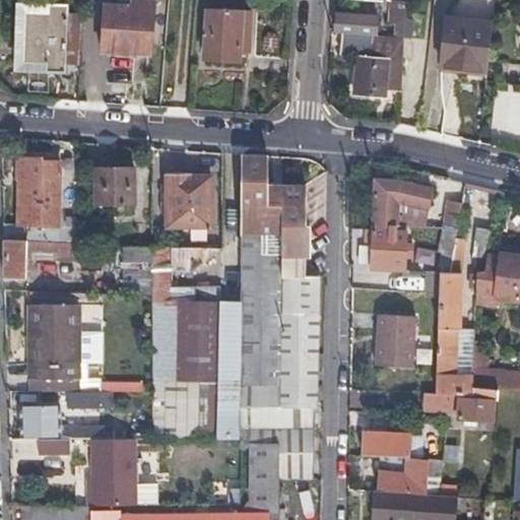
[(19,0),(14,68),(43,70),(44,62),(22,61),(24,10),(81,13),(81,3),(25,0),(19,0)]
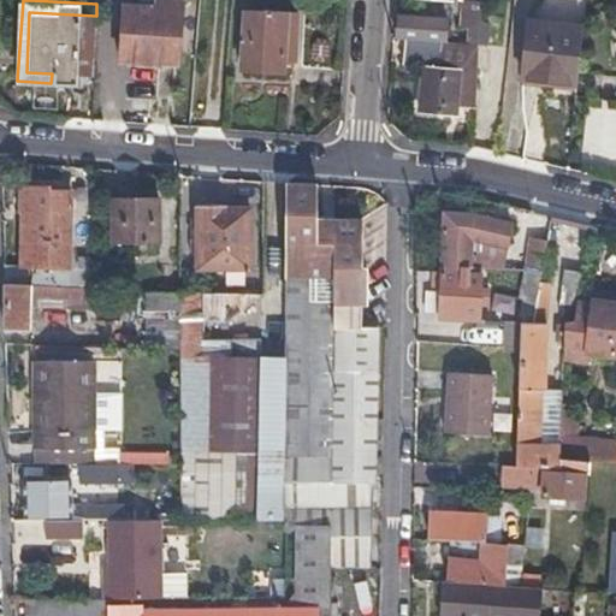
[(181,1),(167,0),(164,0),(154,0),(154,9),(122,6),(119,59),(177,61),(181,1)]
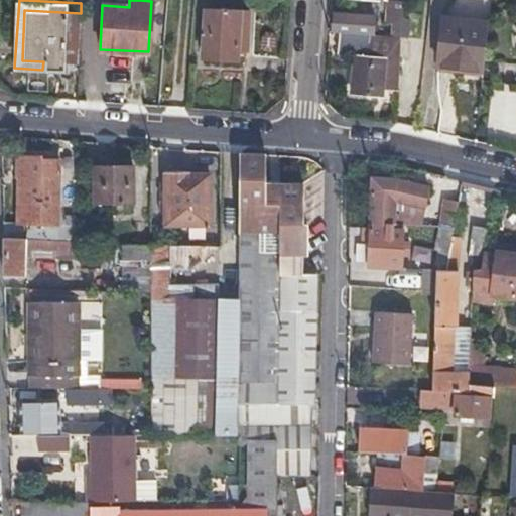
[(403,0),(387,0),(386,19),(402,20),(403,0)]
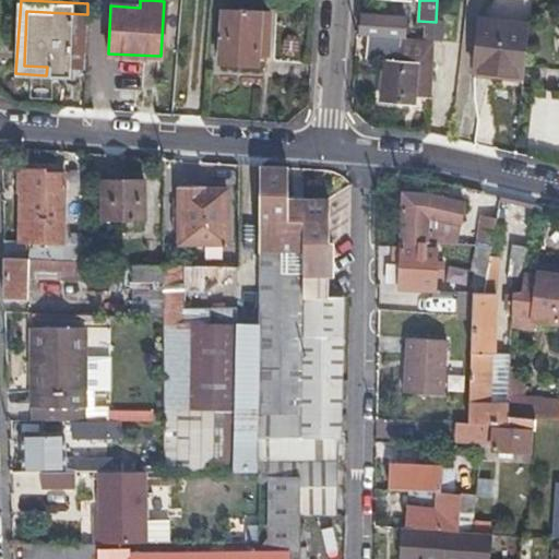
[(24,66),(47,67),(46,75),(69,76),(69,68),(84,69),(87,14),(26,11),(24,66)]
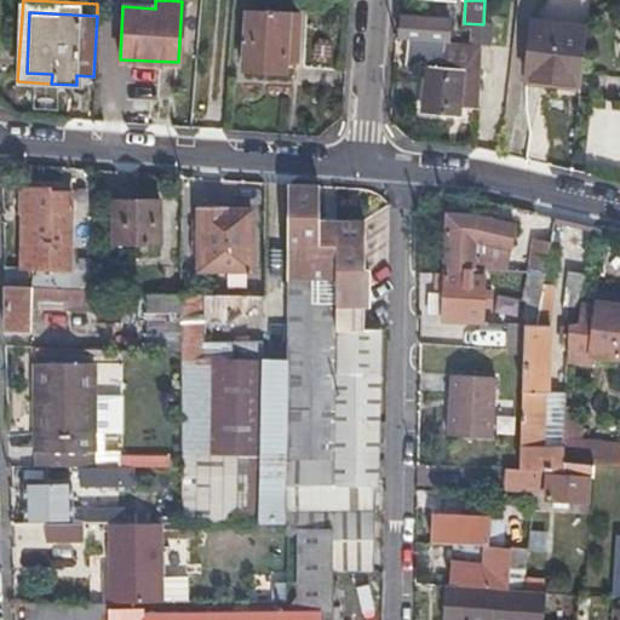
[(282,74),(282,67),(282,59),(294,59),(294,16),(245,15),(242,73),(282,74)]
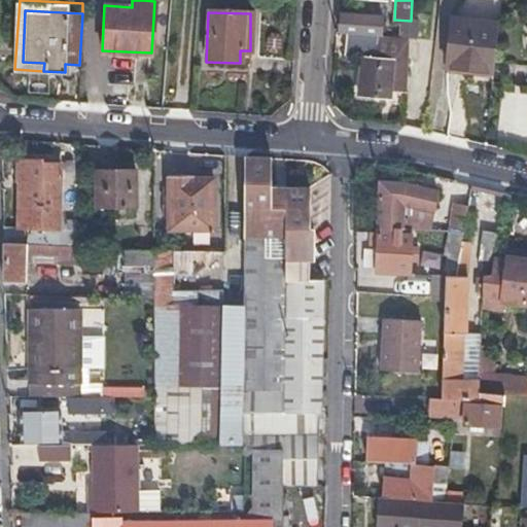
[(498,22),(452,15),(446,64),(493,69),(498,22)]
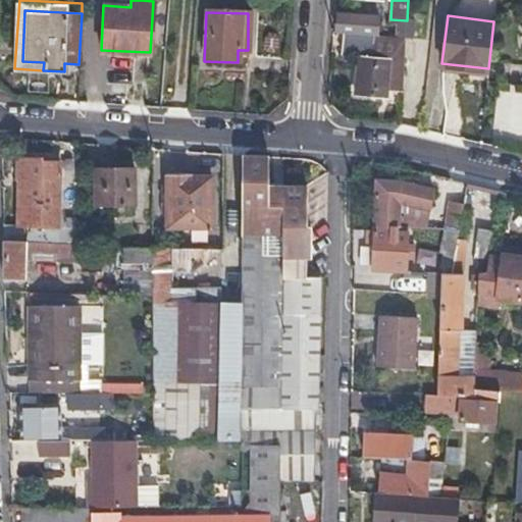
[(403,85),(406,32),(343,30),(342,49),(358,51),(355,92),(384,94),(385,84),(403,85)]
